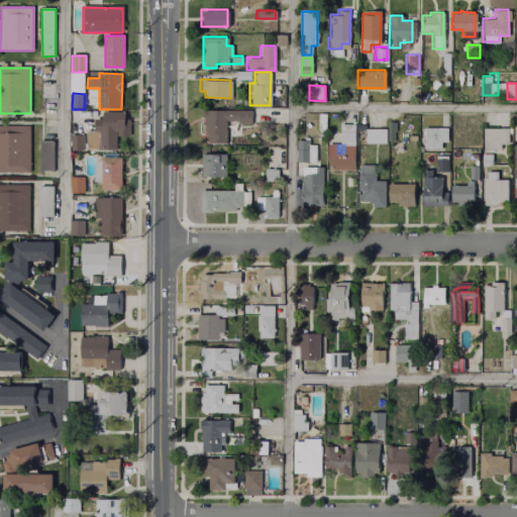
[(250,110),(250,121),(225,121),(224,141),(202,141),(203,110),(250,110)]
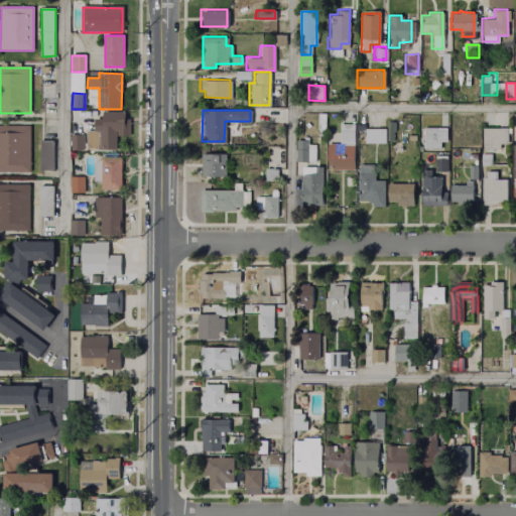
[(103,121),(126,121),(130,121),(130,138),(118,137),(118,151),(99,151),(99,132),(95,132),(95,126),(103,126),(103,121)]
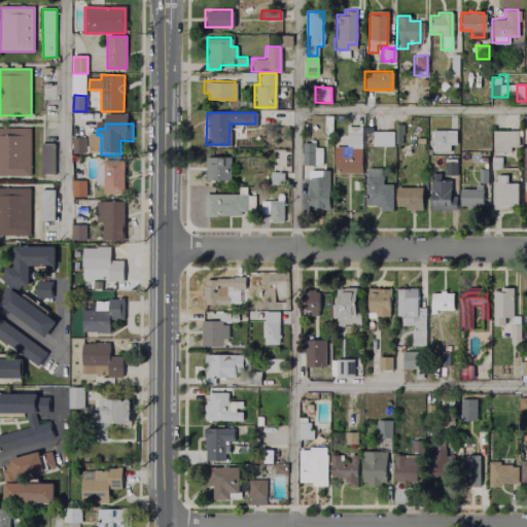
[(348,128),(360,129),(360,148),(348,148),(348,128)]
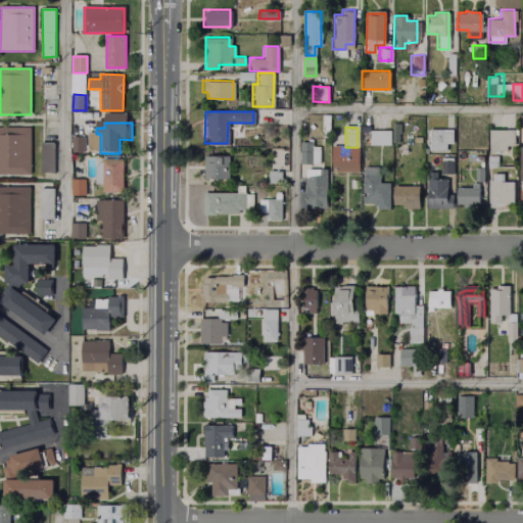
[(516,129),(515,145),(506,145),(506,152),(487,152),(488,129),(516,129)]
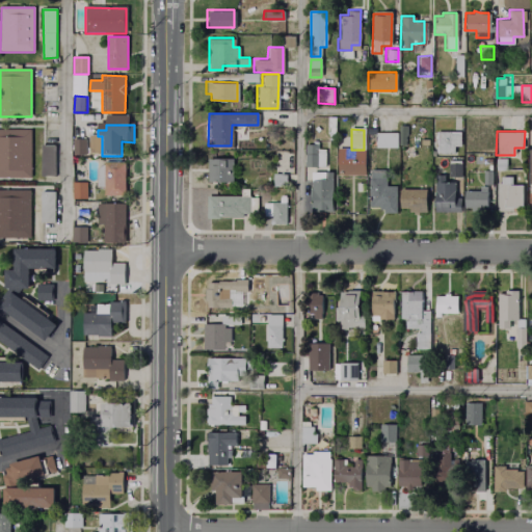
[(0,132),(30,132),(31,178),(0,178),(0,132)]
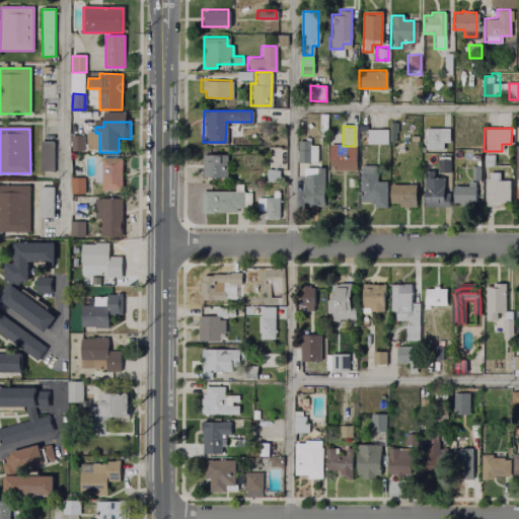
[(368,130),(387,130),(387,144),(368,144),(368,130)]
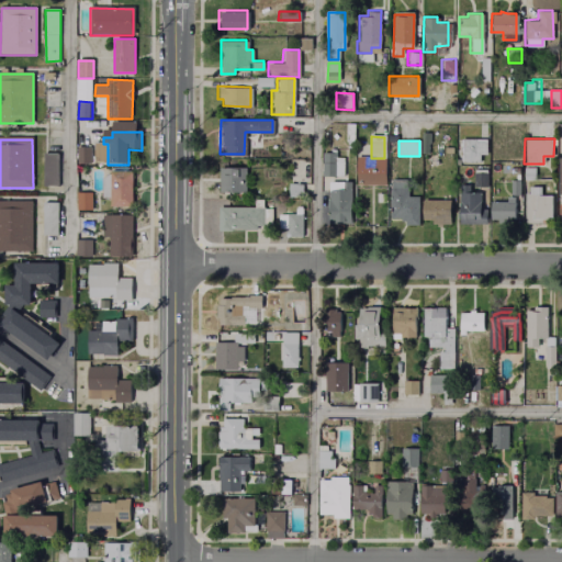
[(461,141),(486,141),(486,156),(481,156),(481,164),(461,164),(461,141)]
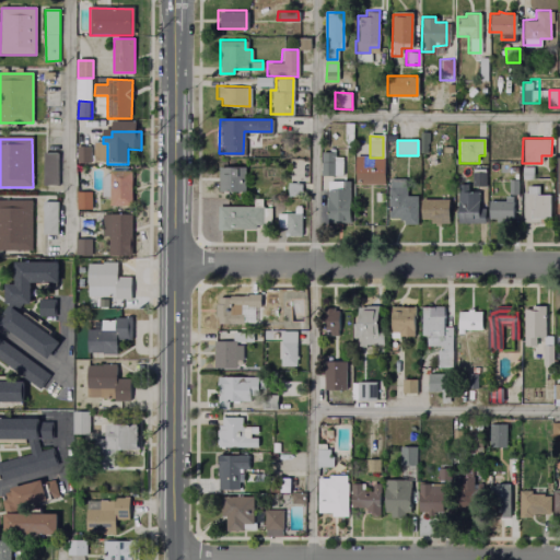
[(78,146),(90,146),(90,163),(78,163),(78,146)]
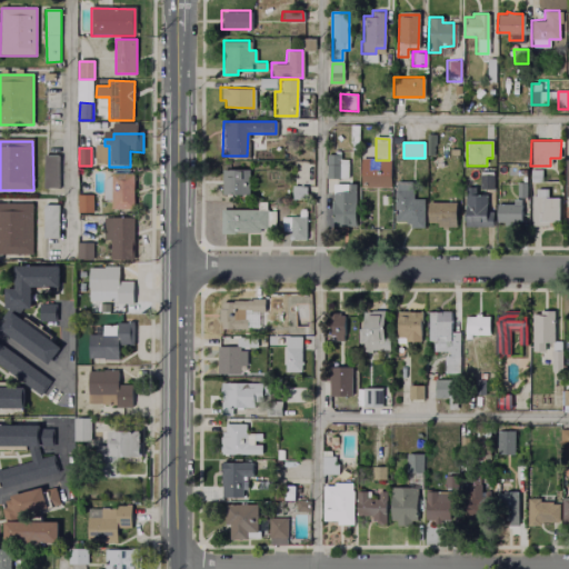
[(45,156),(59,156),(58,189),(45,189),(45,156)]
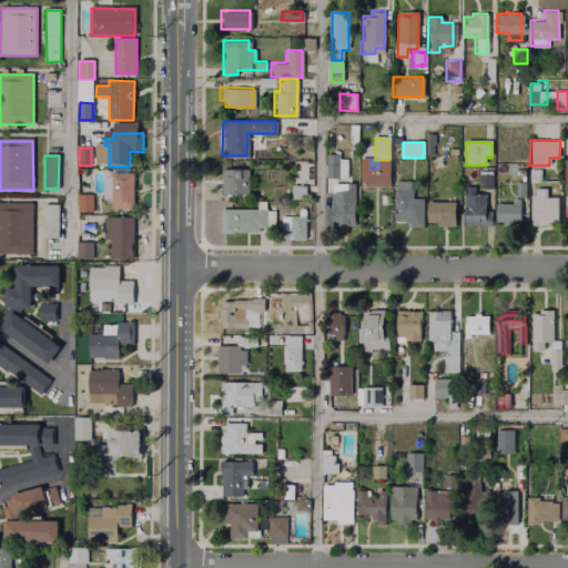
[(327,155),(340,155),(340,179),(327,179),(327,155)]
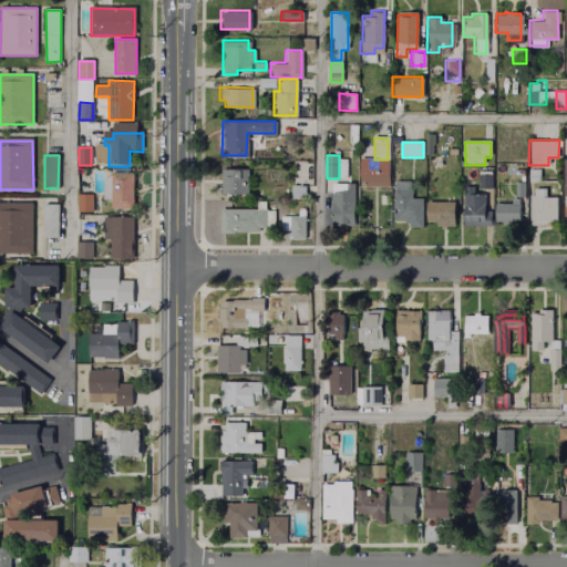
[(360,162),(389,162),(389,186),(360,186),(360,162)]
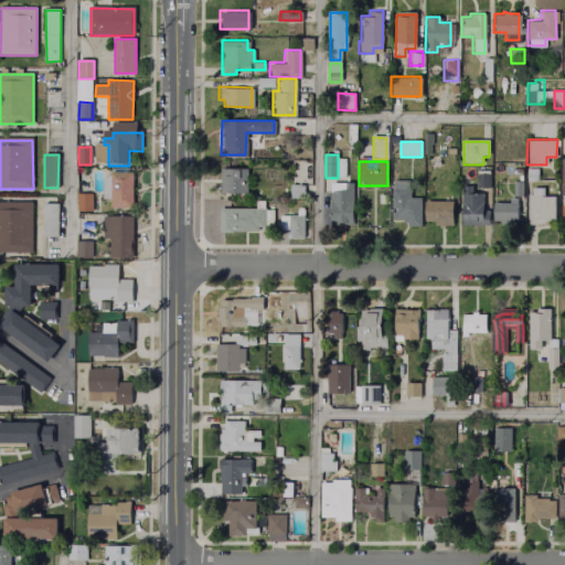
[(245,168),(246,192),(219,191),(219,167),(245,168)]
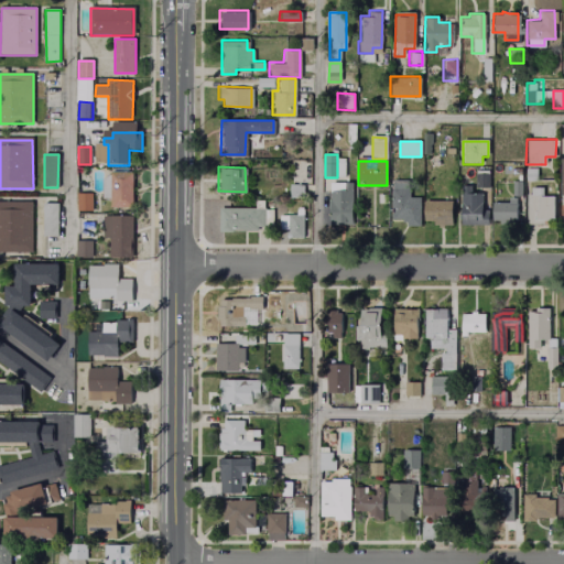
[(477,166),(490,166),(490,187),(477,187),(477,166)]
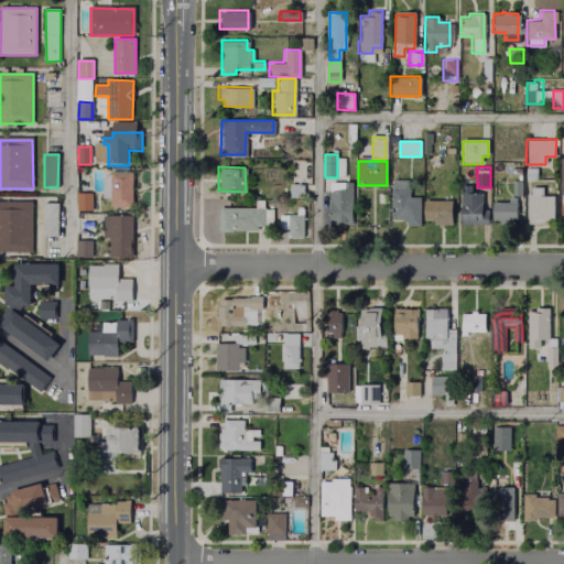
[(529,170),(538,170),(538,182),(528,182),(529,170)]
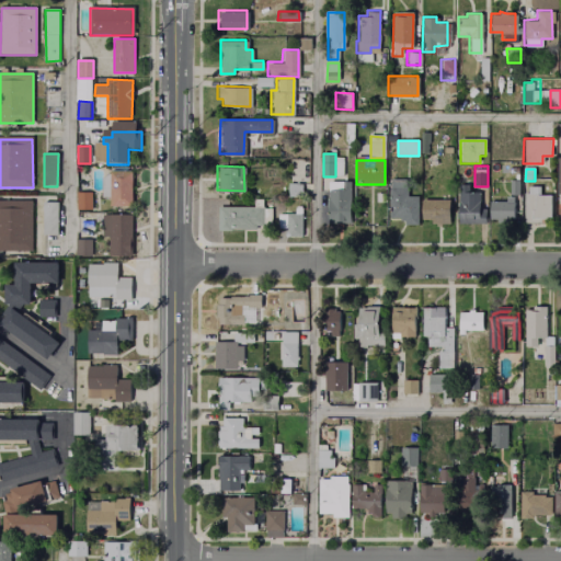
[(111,171),(132,171),(132,207),(111,207),(111,171)]
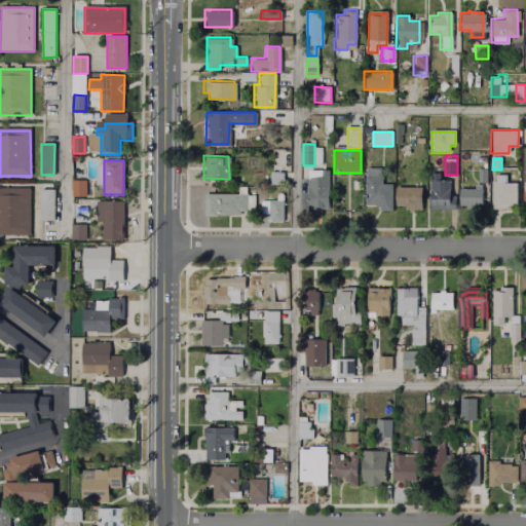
[(365,168),(384,168),(384,184),(391,184),(391,212),(377,212),(377,204),(365,204),(365,168)]
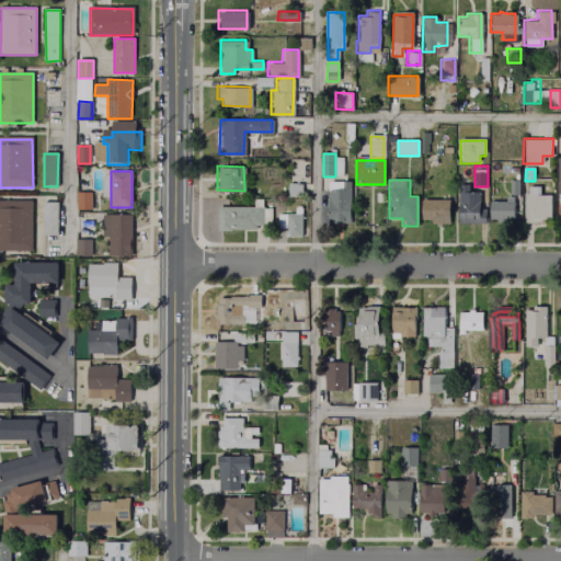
[(300,183),(300,196),(286,196),(286,182),(300,183)]
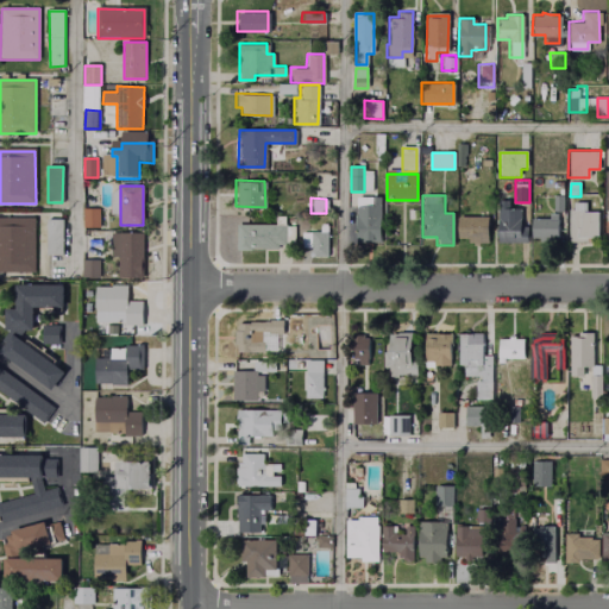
[(359,199),(381,200),(381,237),(358,237),(359,199)]
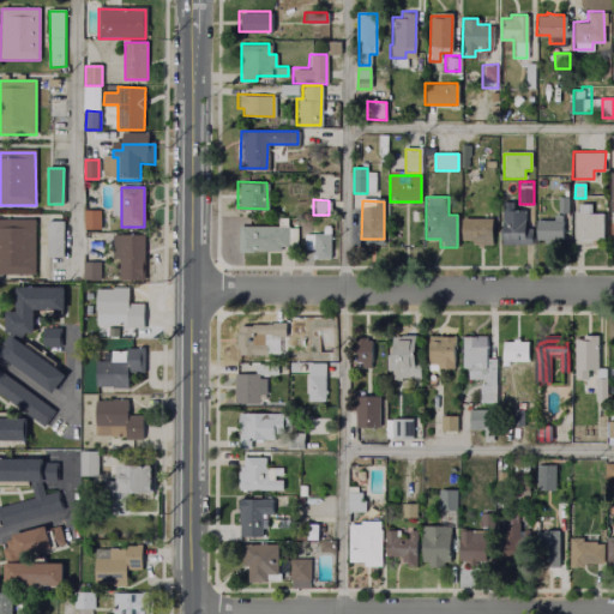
[(501,204),(512,204),(512,211),(525,211),(525,228),(531,228),(531,245),(501,245),(501,204)]
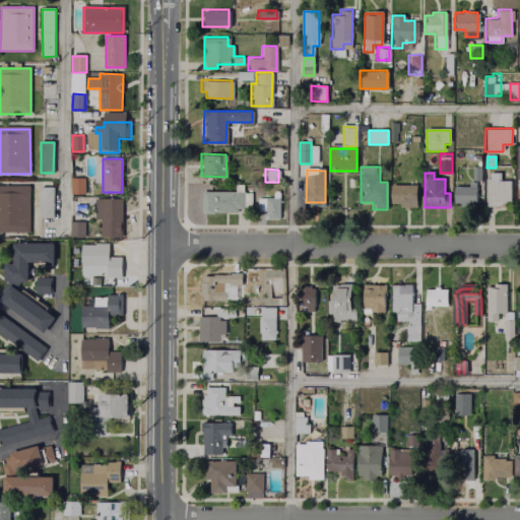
[(491,174),(500,174),(500,182),(512,182),(511,212),(493,212),(493,208),(486,208),(486,181),(491,181),(491,174)]
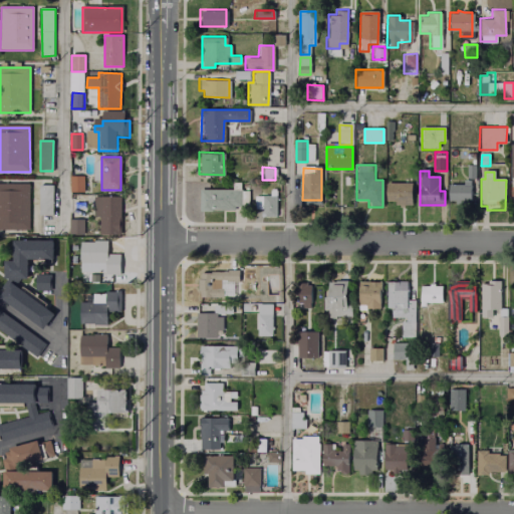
[(72,176),(84,176),(84,193),(72,193),(72,176)]
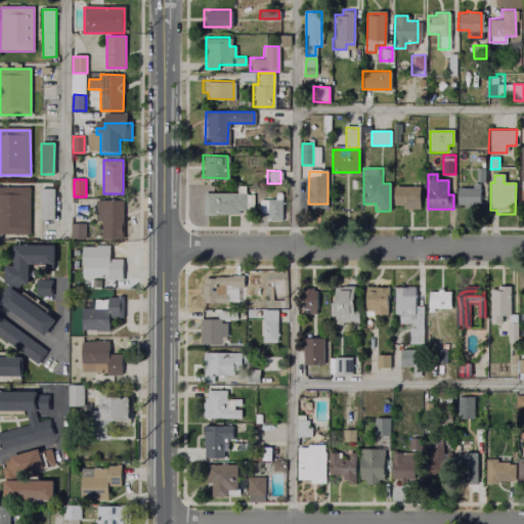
[(0,187),(29,187),(29,233),(0,233),(0,187)]
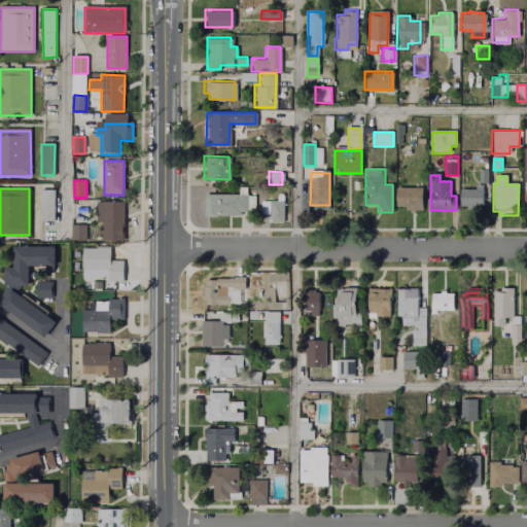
[(397,188),(421,188),(421,212),(408,212),(408,207),(397,207),(397,188)]
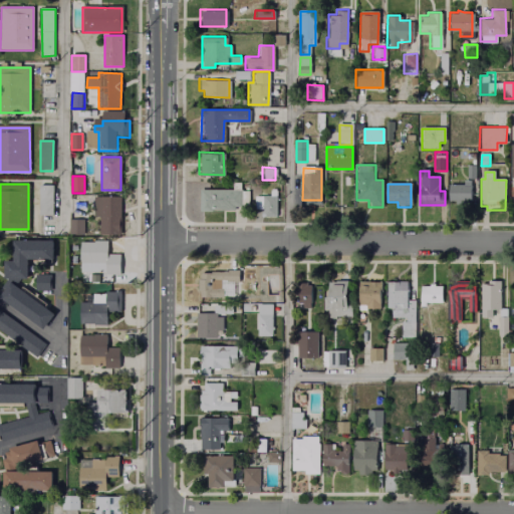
[(54,186),(54,216),(40,216),(39,186),(54,186)]
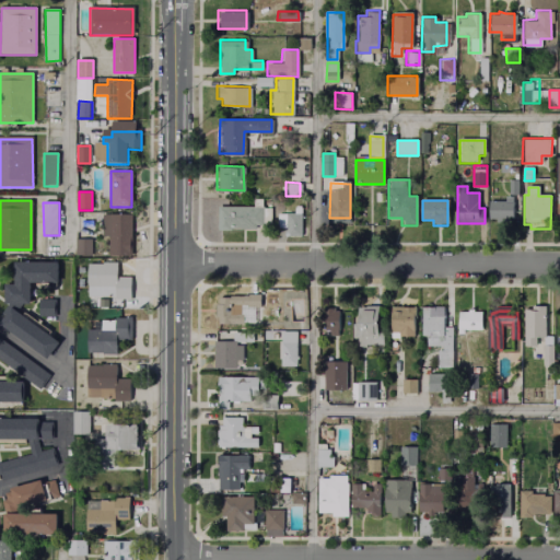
[(490,202),(502,202),(502,220),(490,220),(490,202)]
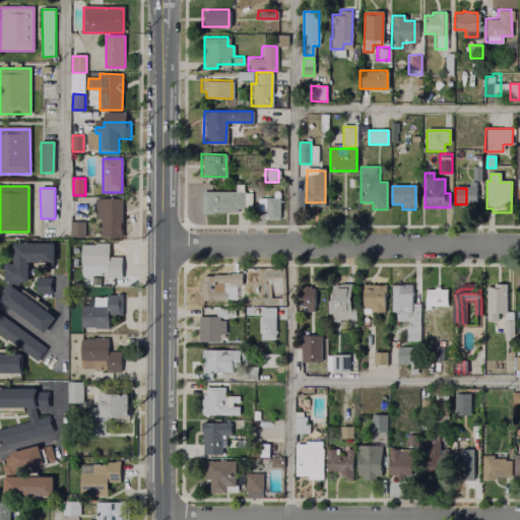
[(279,191),(279,220),(263,220),(263,210),(256,210),(256,198),(273,197),(273,191),(279,191)]
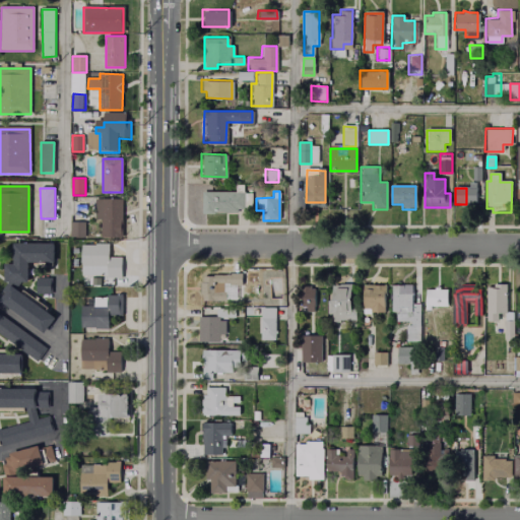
[(204,193),(244,193),(244,209),(237,209),(237,212),(216,212),(216,215),(204,214),(204,193)]
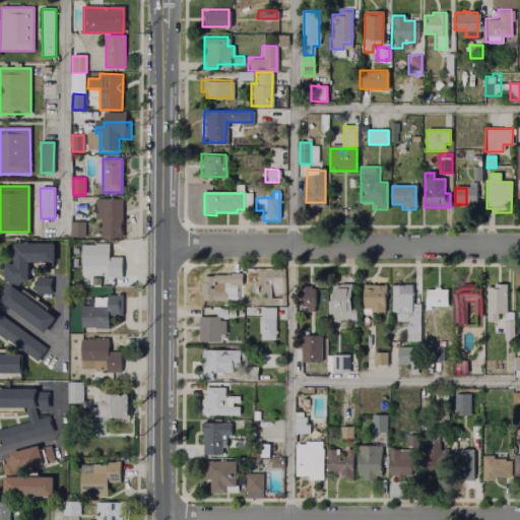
[(95,200),(122,200),(121,238),(102,238),(103,219),(95,219),(95,200)]
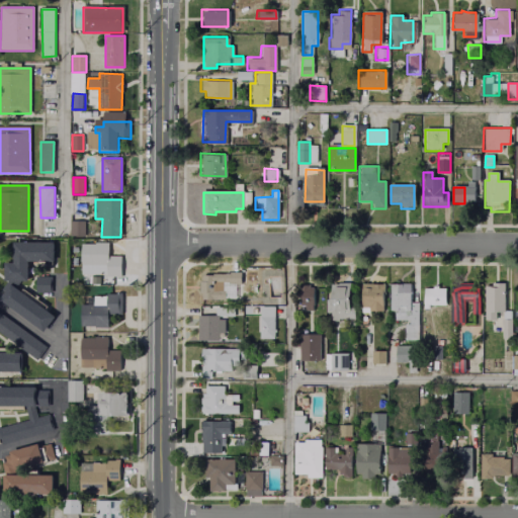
[(72,223),(85,223),(85,237),(72,237),(72,223)]
